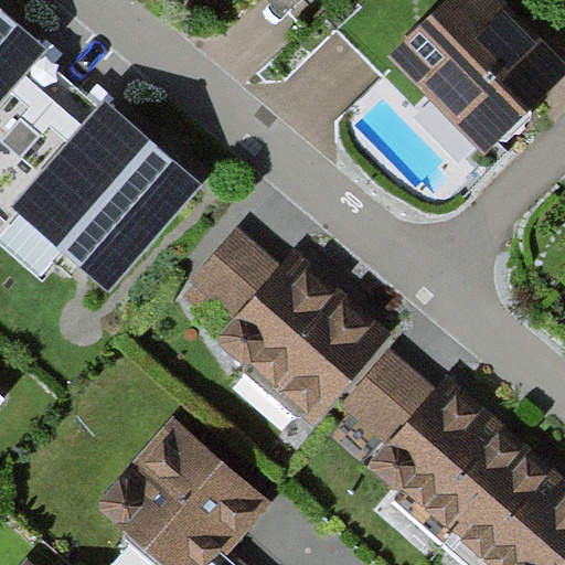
[(496,155),(564,78),(564,60),(534,32),(499,0),(441,0),(390,57),(496,155)]
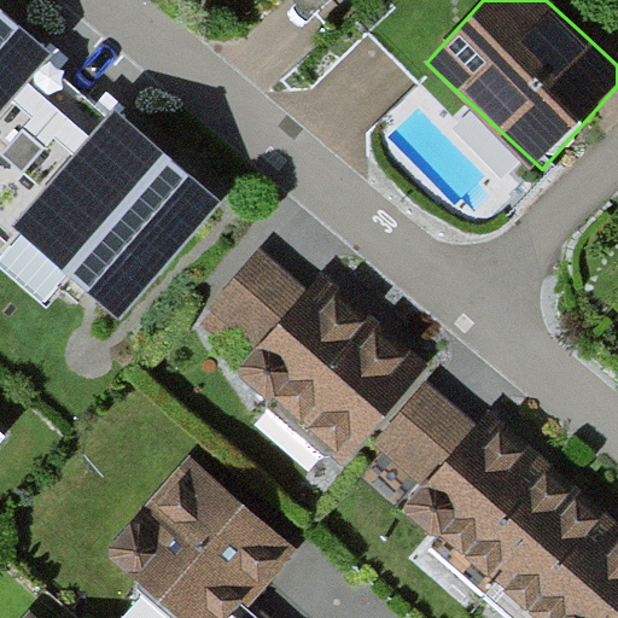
[(220,204),(0,11),(0,210),(121,316),(220,204)]
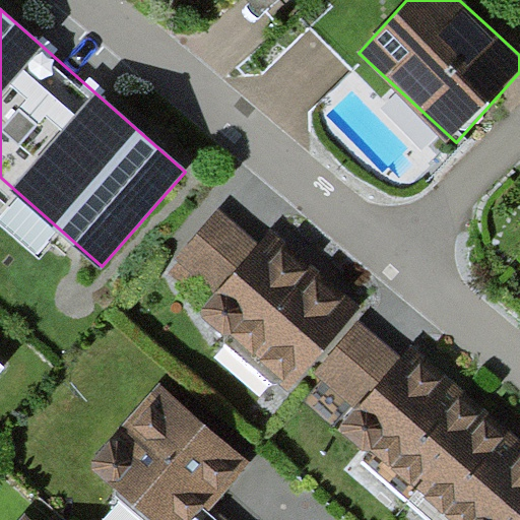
[(251,249),(212,217),(174,264),(212,297),(193,320),(285,396),(354,312),(296,263),(262,236),(251,249)]
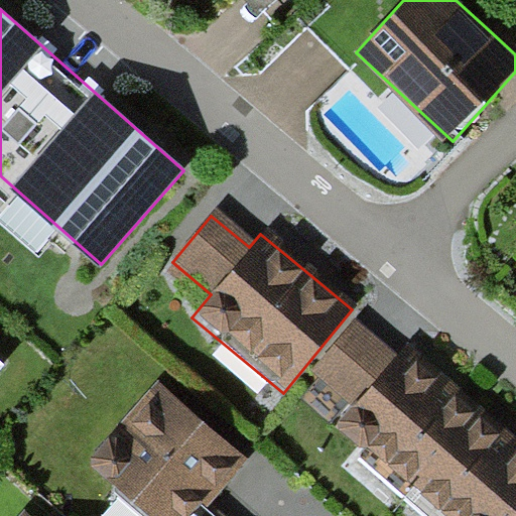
[(391,360),(351,325),(305,376),(351,416),(334,435),(425,515),(515,515),(515,446),(430,373),(402,348),(391,360)]
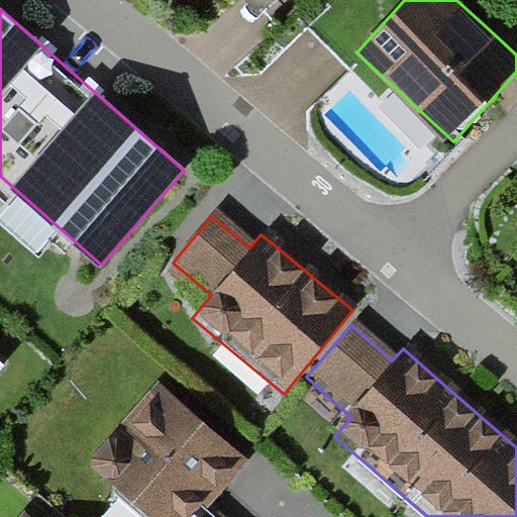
[(188,411),(154,382),(84,461),(146,516),(222,516),(207,503),(244,460),(188,411)]
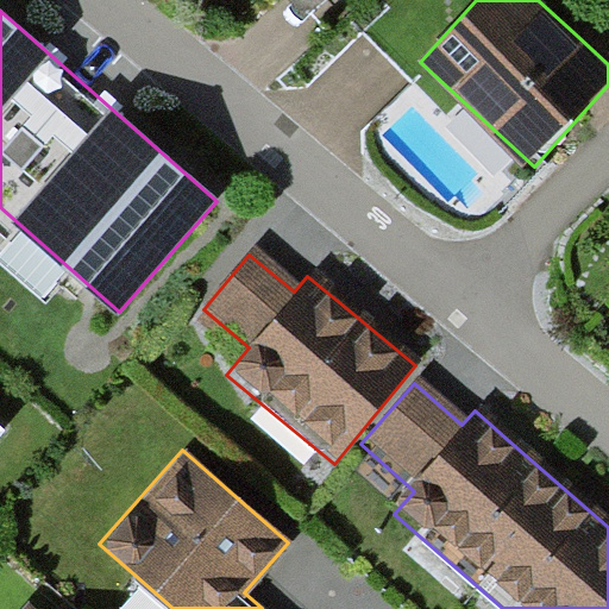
All buildings are outlined.
